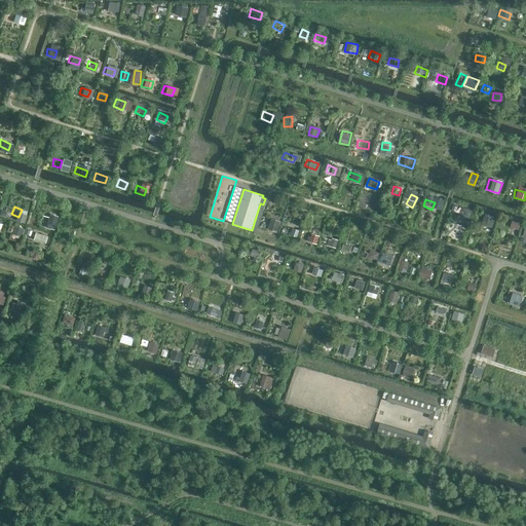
[(37,215),(28,211),(24,217),(34,222),(37,215)]
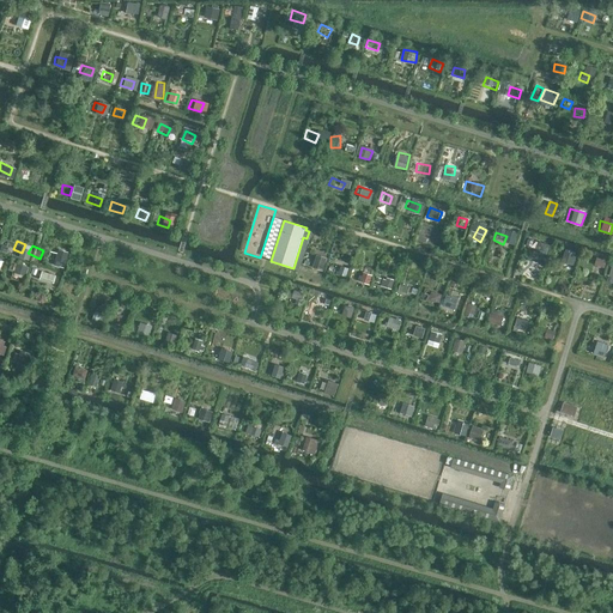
[(565,248),(563,261),(575,263),(577,252),(565,248)]
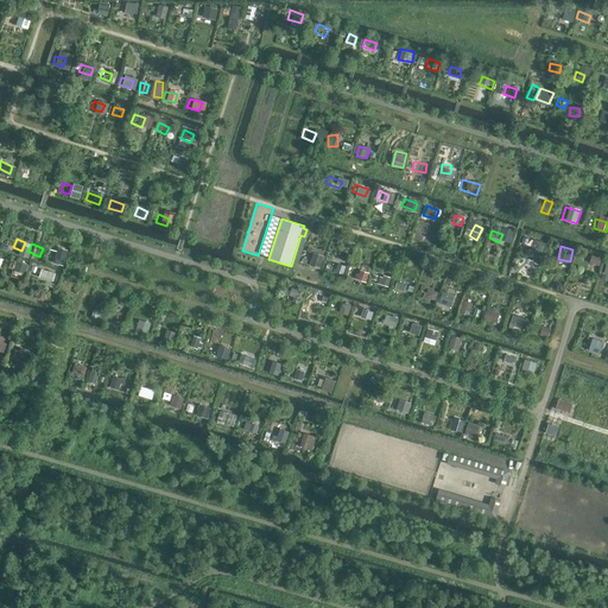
[(67,255),(54,251),(50,260),(63,266),(67,255)]
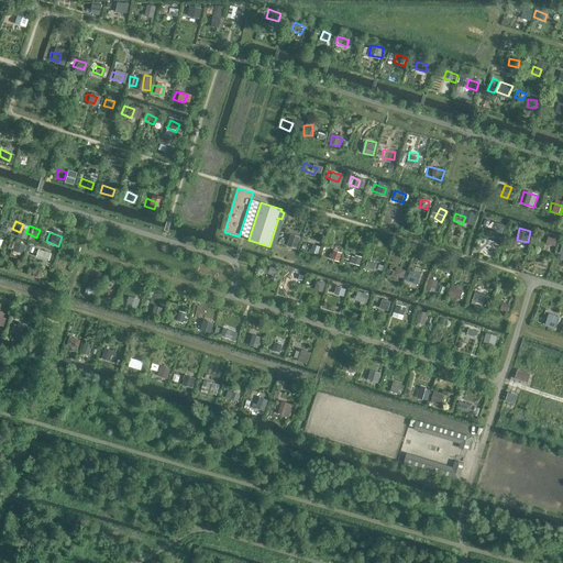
[(296,239),(285,235),(282,243),(293,246),(296,239)]
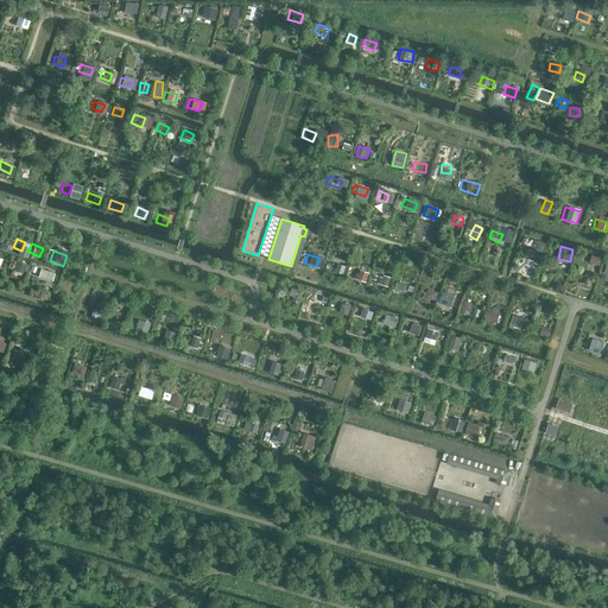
[(596,258),(587,254),(582,265),(594,265),(596,258)]
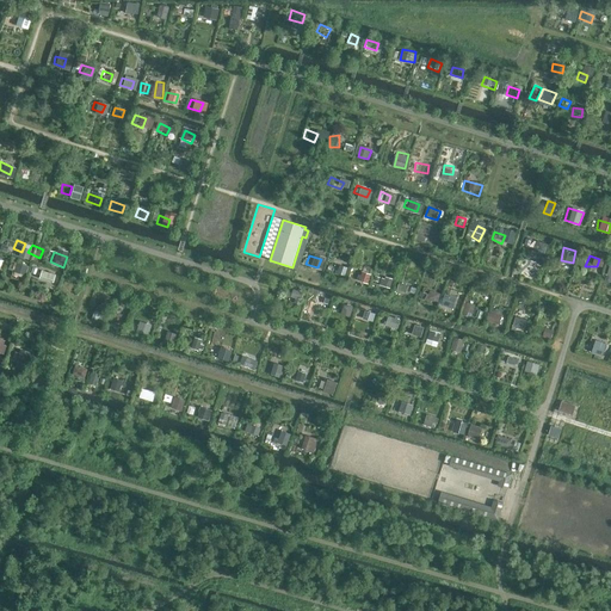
[(31,263),(18,258),(16,265),(29,270),(31,263)]
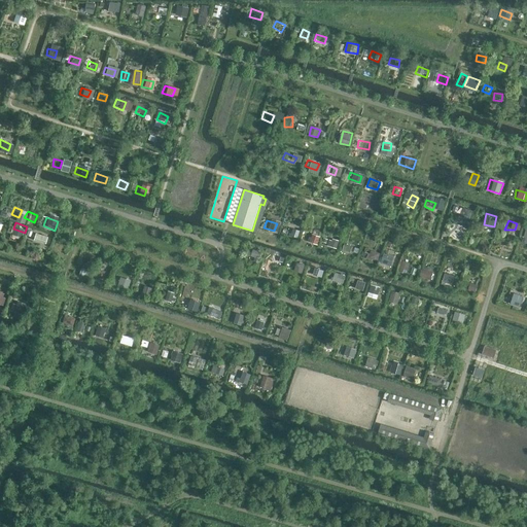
[(297,229),(286,225),(284,233),(294,236),(297,229)]
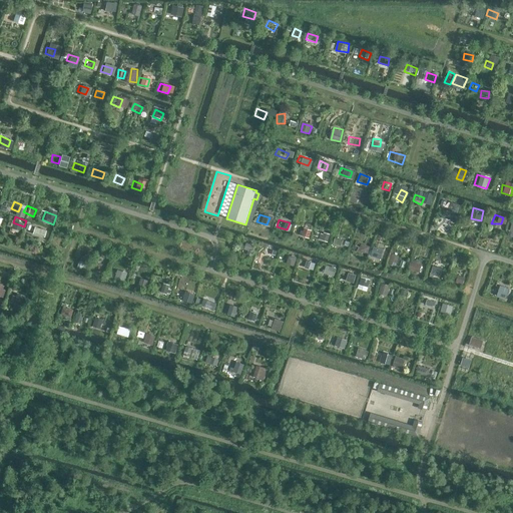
[(45,228),(32,224),(30,231),(42,235),(45,228)]
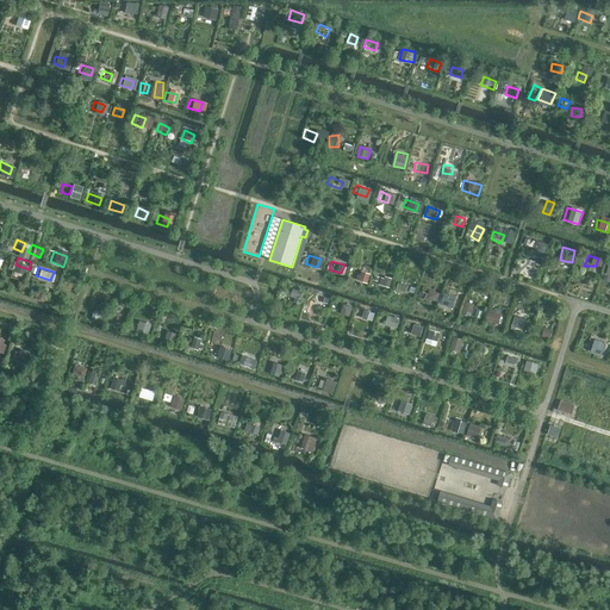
[(362,272),(350,267),(347,275),(360,280),(362,272)]
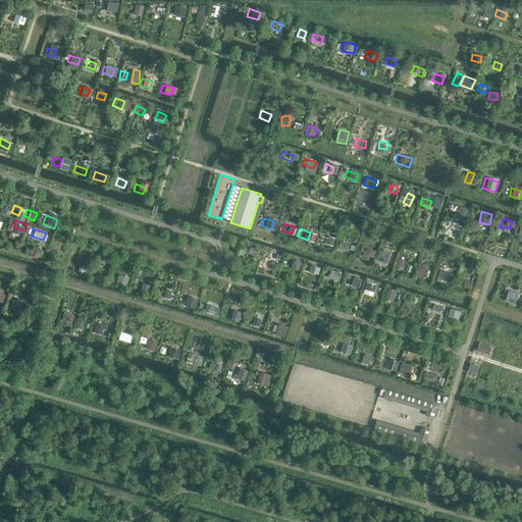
[(329,239),(320,236),(317,243),(326,246),(329,239)]
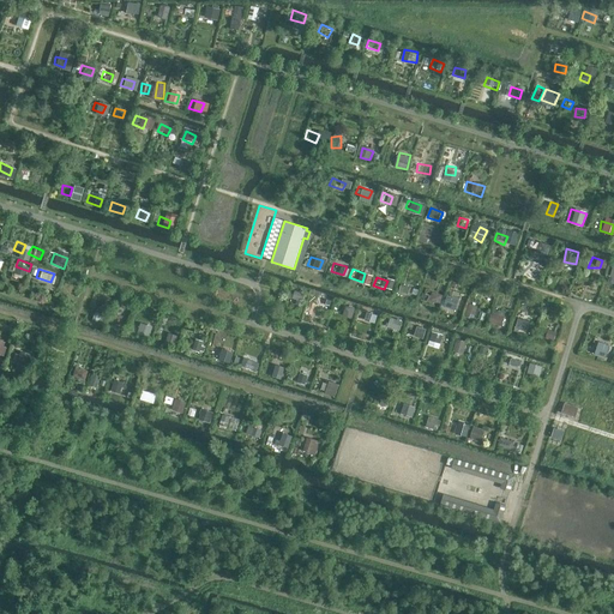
[(413,289),(398,286),(396,293),(410,296),(413,289)]
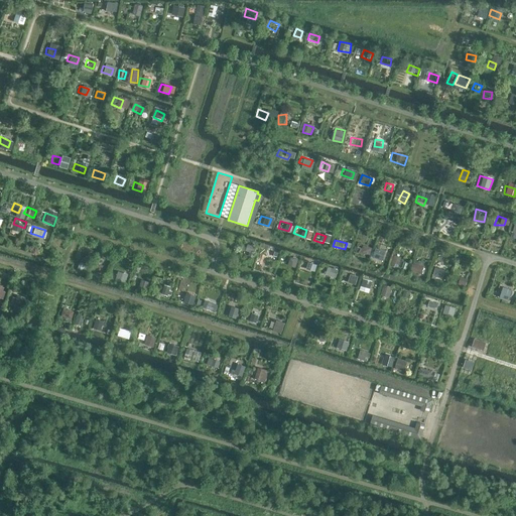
[(235,247),(244,249),(245,244),(237,241),(235,247)]
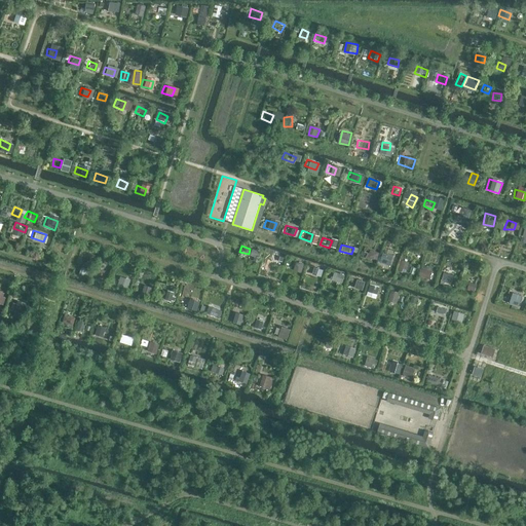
[(368,257),(378,259),(380,251),(370,248),(368,257)]
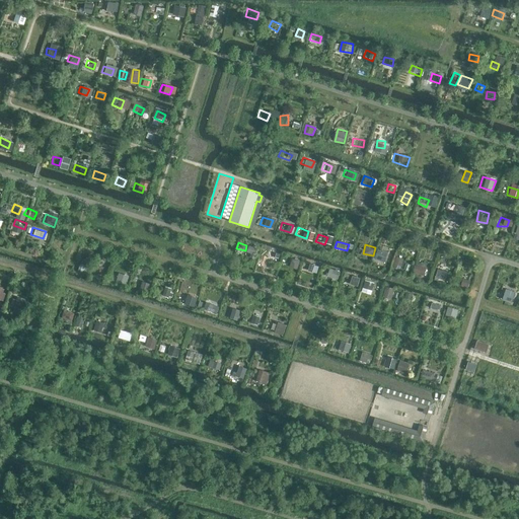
[(247,251),(253,254),(256,248),(250,245),(247,251)]
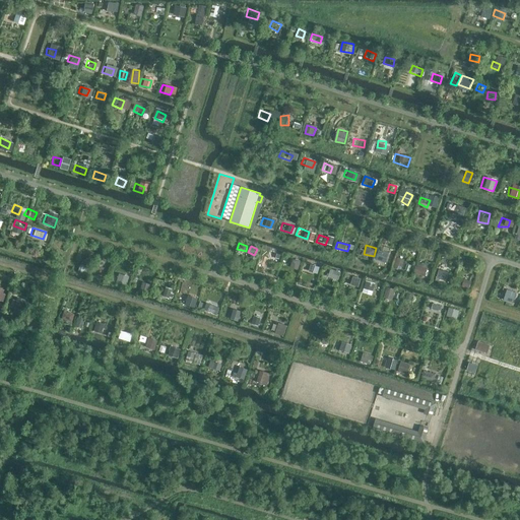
[(271,250),(269,259),(279,261),(281,253),(271,250)]
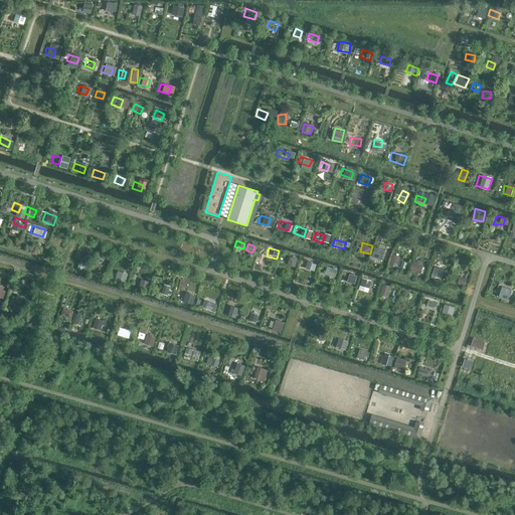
[(382,251),(371,249),(370,258),(381,259),(382,251)]
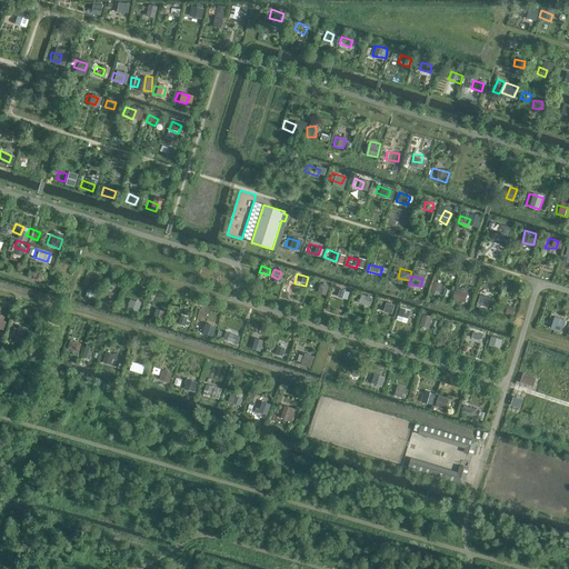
[(429,289),(438,290),(440,282),(431,281),(429,289)]
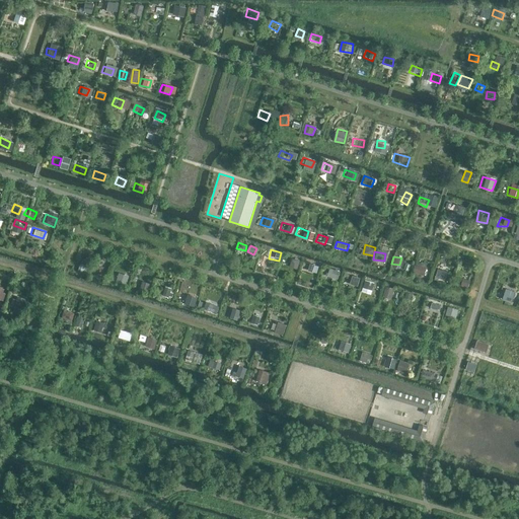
[(298,262),(289,258),(286,266),(296,269),(298,262)]
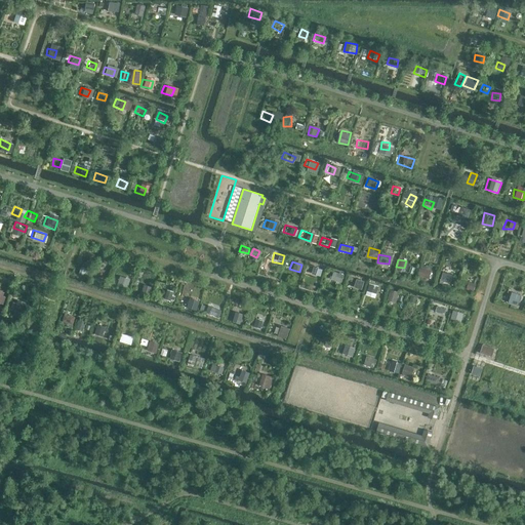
[(322,266),(311,263),(309,272),(319,275),(322,266)]
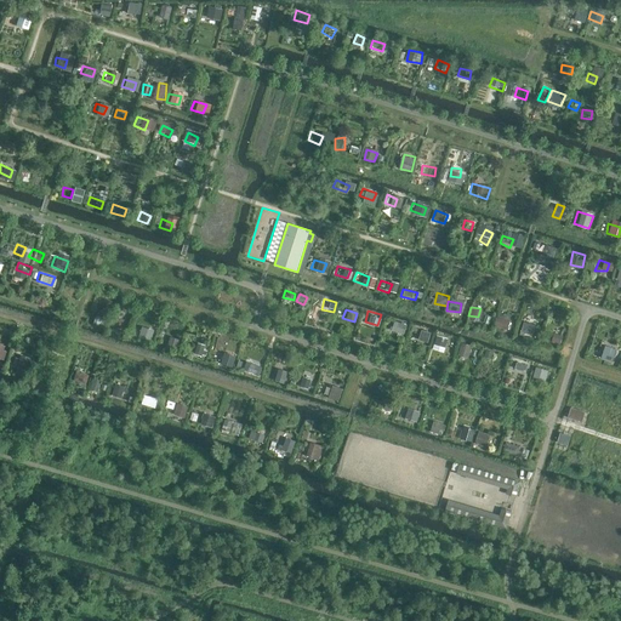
[(511,320),(491,314),(489,323),(508,329),(511,320)]
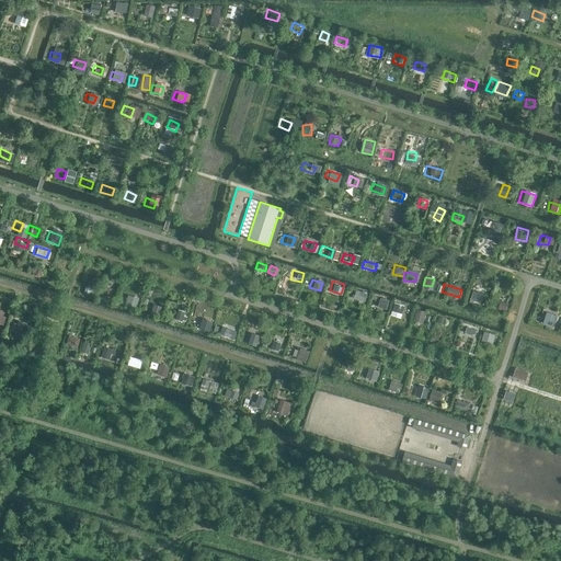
[(366,290),(353,286),(350,297),(363,301),(366,290)]
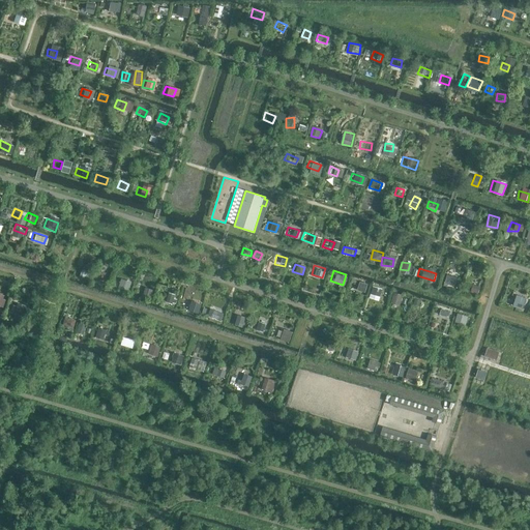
[(448,273),(445,282),(455,285),(458,276),(448,273)]
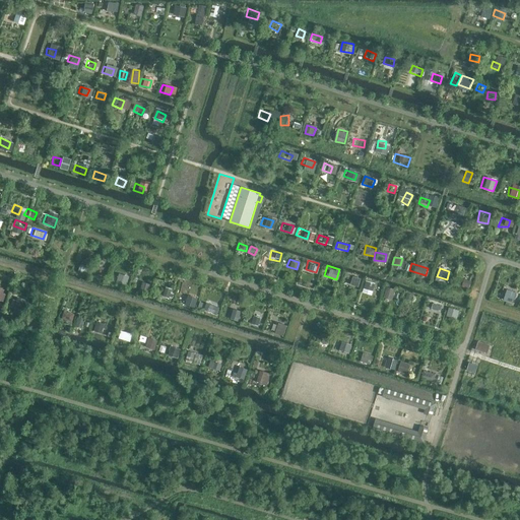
[(120,272),(110,270),(108,278),(118,281),(120,272)]
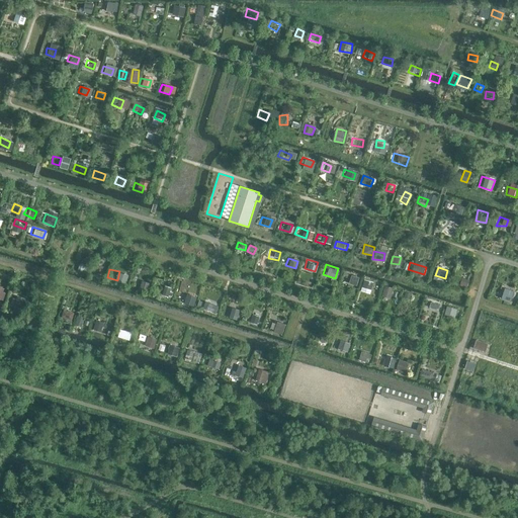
[(468,273),(457,269),(454,277),(465,281),(468,273)]
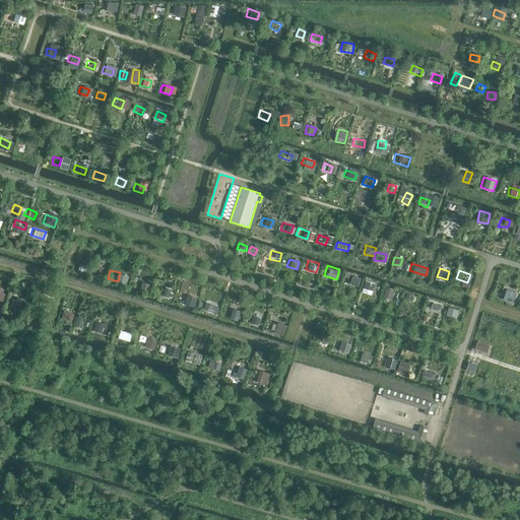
[(360,275),(348,272),(345,282),(356,285),(360,275)]
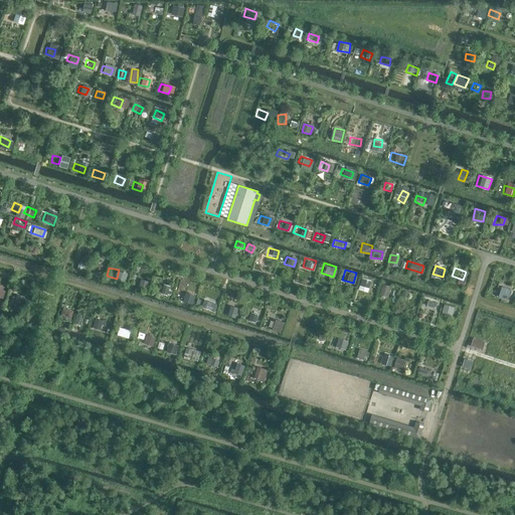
[(376,279),(364,276),(362,285),(373,289),(376,279)]
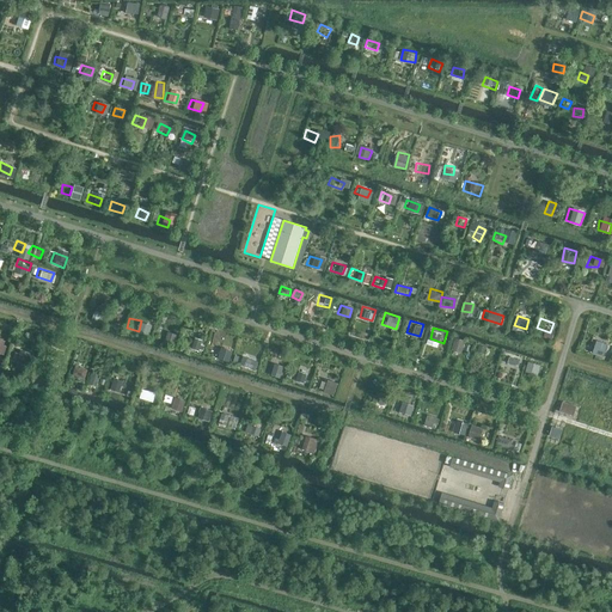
[(465,337),(454,334),(451,346),(461,349),(465,337)]
